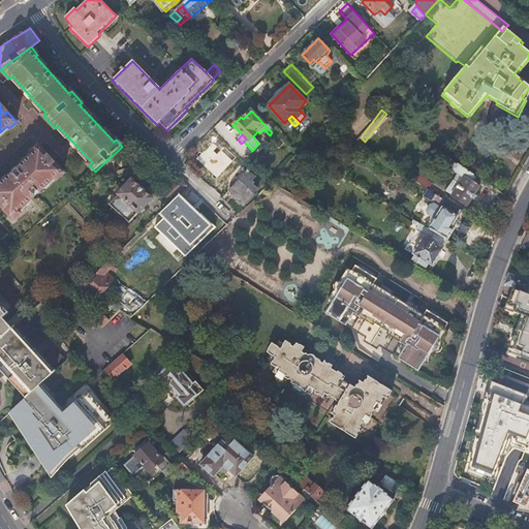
[(285,150),(289,146),(278,135),(274,138),(285,150)]
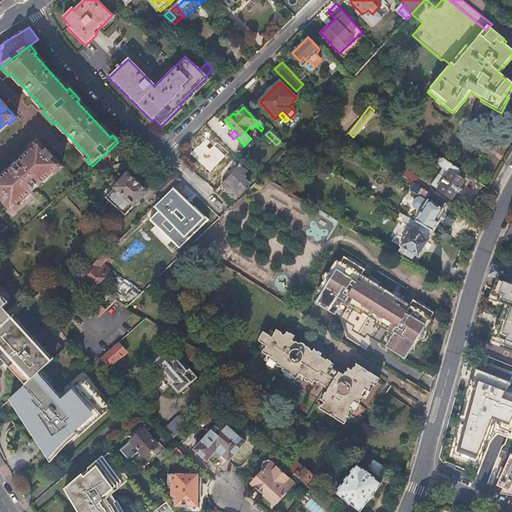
[(51,160),(45,153),(47,151),(37,141),(30,147),(32,150),(0,179),(0,194),(7,202),(5,204),(13,214),(20,207),(17,205),(53,172),(55,174),(61,168),(53,159),(51,160)]
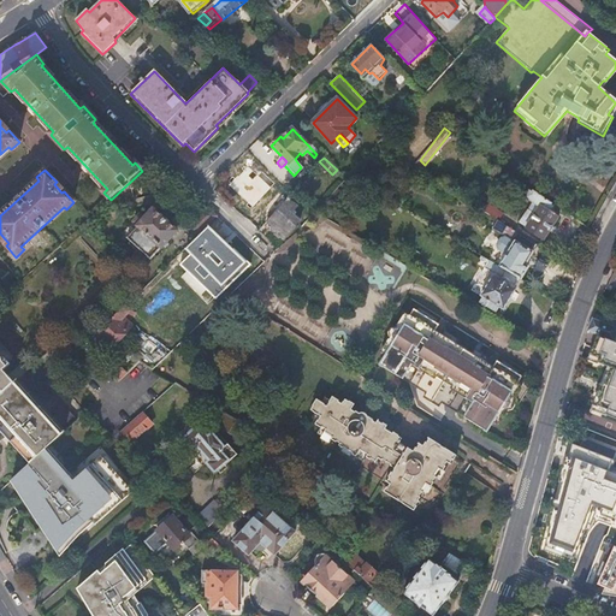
[(548,211),(552,205),(533,190),(528,199),(533,202),(534,201),(542,206),(537,214),(528,208),(520,223),(528,227),(527,230),(545,241),(560,218),(548,211)]
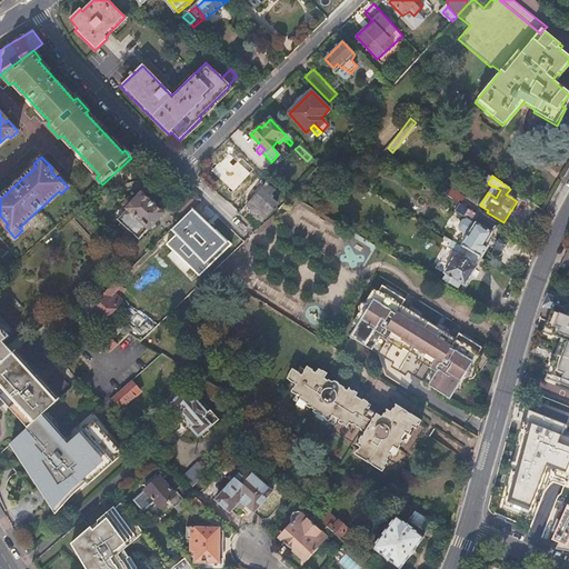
[(276,191),(267,183),(247,206),(253,212),(251,213),(262,222),(277,206),(269,198),(276,191)]
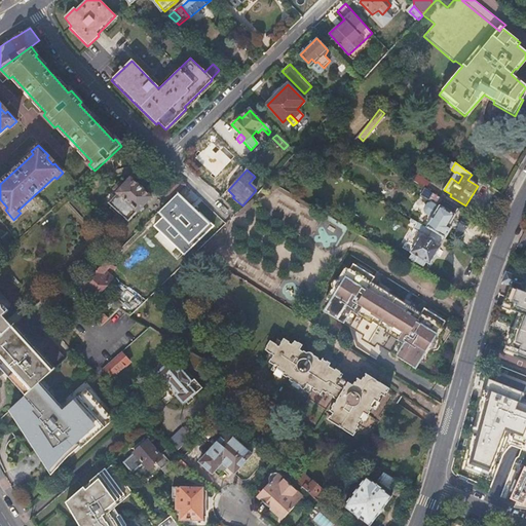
[(455,173),(451,178),(458,183),(462,176),(456,172),(455,173)]
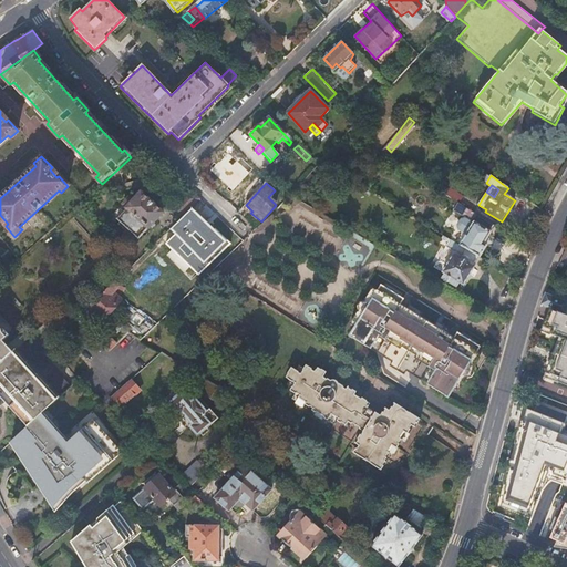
[(460,204),(465,196),(451,187),(446,195),(457,203),(460,204)]
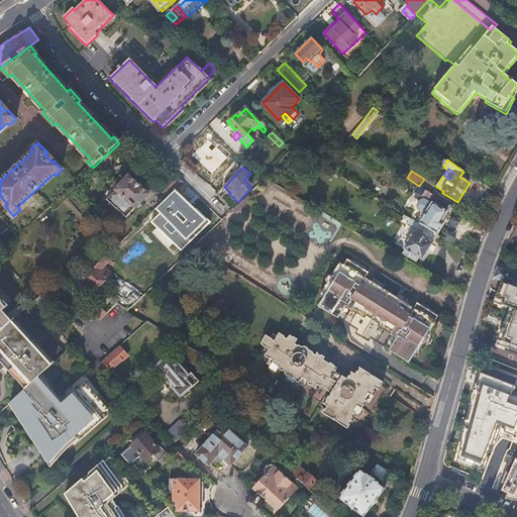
[(167,195),(181,181),(174,175),(161,189),(167,195)]
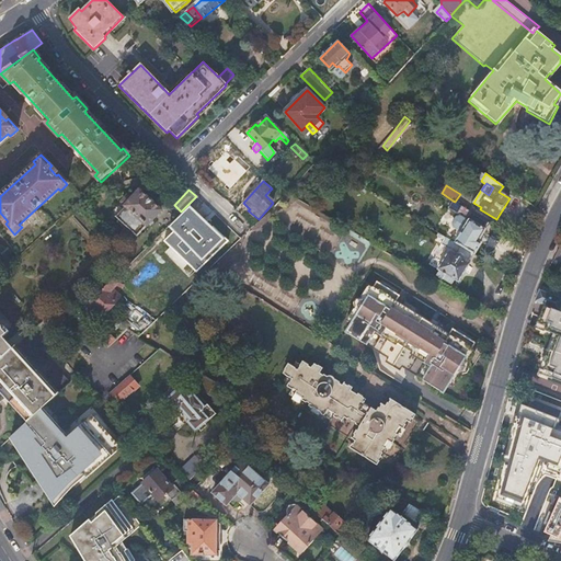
[(130,201),(125,207),(116,218),(138,237),(161,210),(139,192),(134,197),(129,193),(127,196),(130,201)]
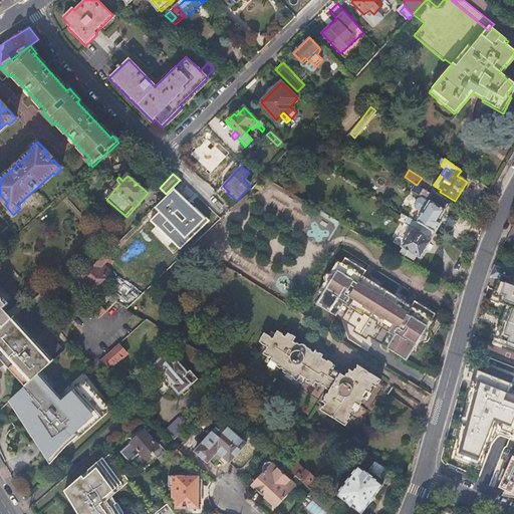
[(110,186),(114,190),(119,184),(116,180),(110,186)]
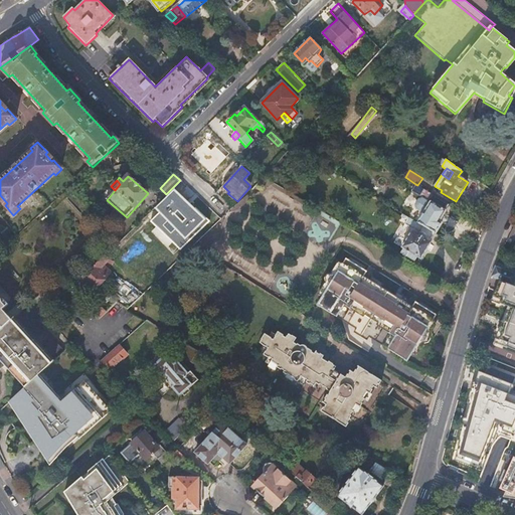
[(424,213),(418,223),(423,226),(436,233),(443,223),(440,221),(447,210),(446,210),(449,204),(417,185),(413,192),(423,198),(419,199),(415,205),(416,209),(424,213)]
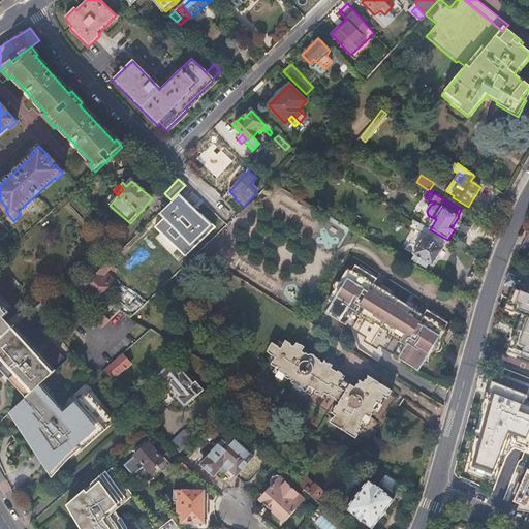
[(215,227),(180,193),(160,214),(164,218),(156,227),(186,257),(215,227)]
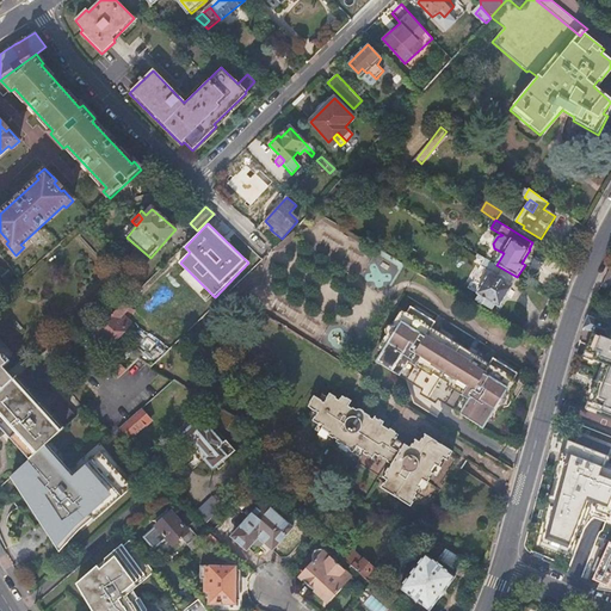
[(499,275),(503,269),(497,265),(477,254),(474,261),(493,272),(491,275),(488,275),(477,292),(480,294),(476,300),(493,310),(497,303),(500,306),(511,287),(505,284),(505,282),(505,278),(504,277),(501,276),(499,275)]
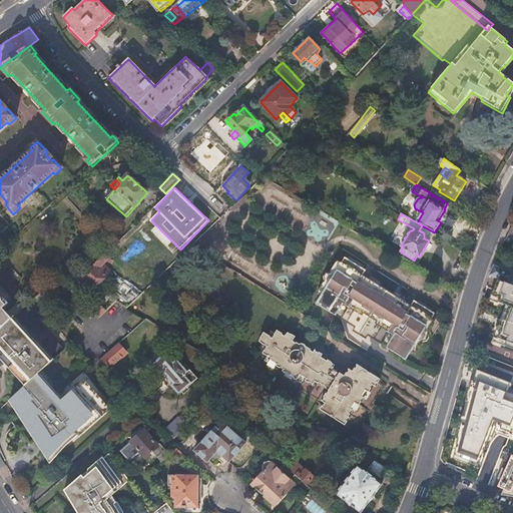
[(0,228),(0,235),(8,245),(18,236),(17,235),(7,223),(2,227),(0,228)]
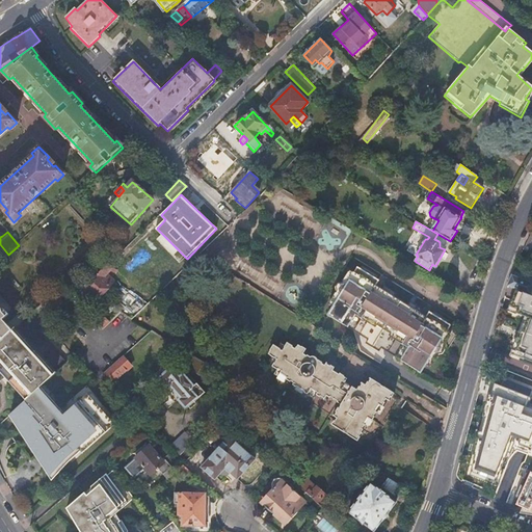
[(108,276),(115,270),(108,263),(70,299),(102,327),(109,321),(97,310),(92,314),(80,302),(85,297),(90,302),(112,282),(108,276)]
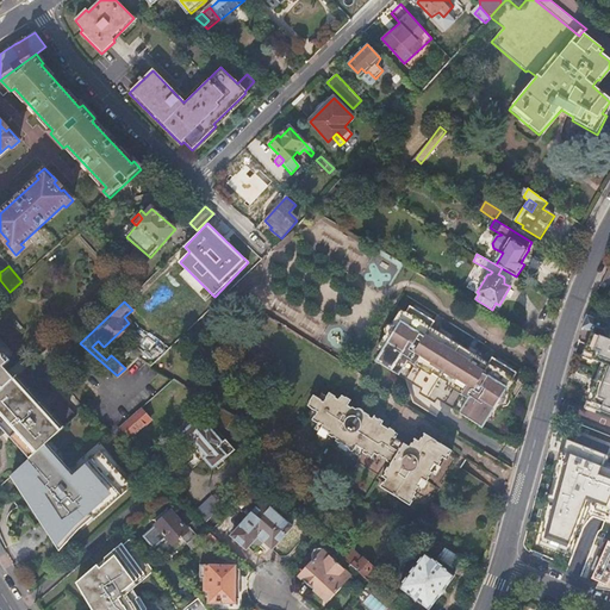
[(435,402),(437,398),(442,390),(458,399),(453,408),(483,425),(489,416),(490,418),(515,377),(512,375),(516,371),(493,356),(490,361),(431,327),(434,322),(410,306),(406,312),(404,311),(379,350),(381,352),(377,361),(406,379),(411,371),(419,375),(419,386),(422,388),(421,390),(428,397),(429,398),(435,402)]
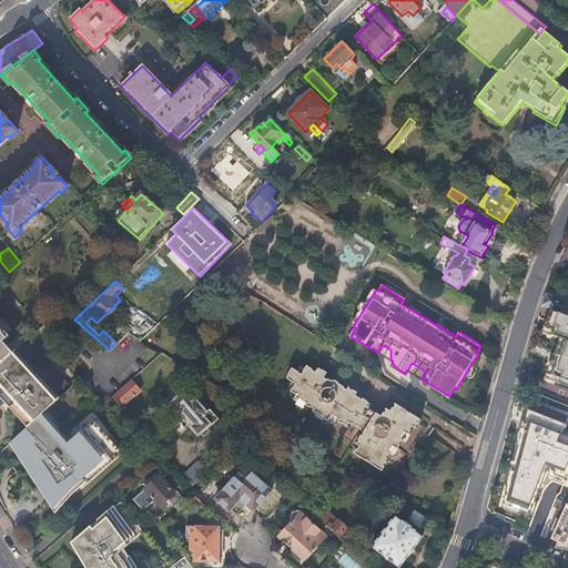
[(567,302),(547,294),(543,305),(566,315),(567,308),(567,302)]
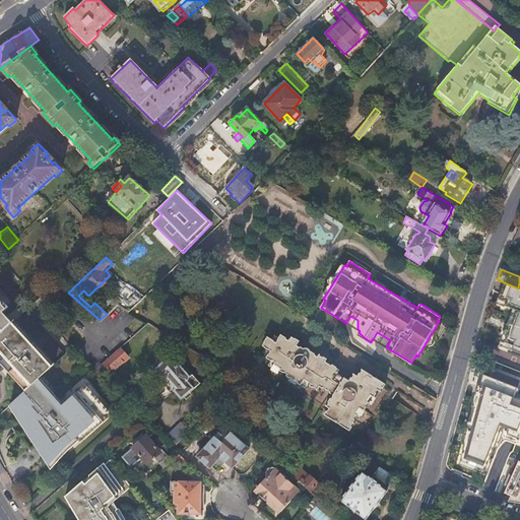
[(519,289),(505,283),(497,304),(514,310),(516,311),(511,325),(509,324),(505,333),(509,334),(504,347),(519,353),(519,289)]
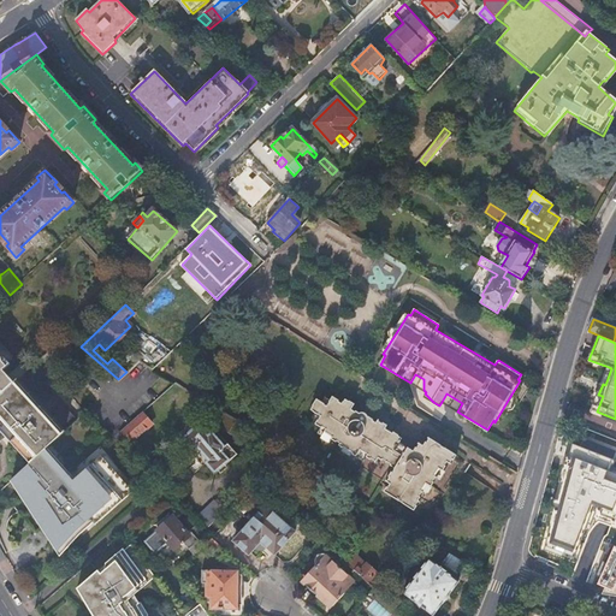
[(0,394),(13,383),(3,372),(6,367),(0,361),(0,394)]
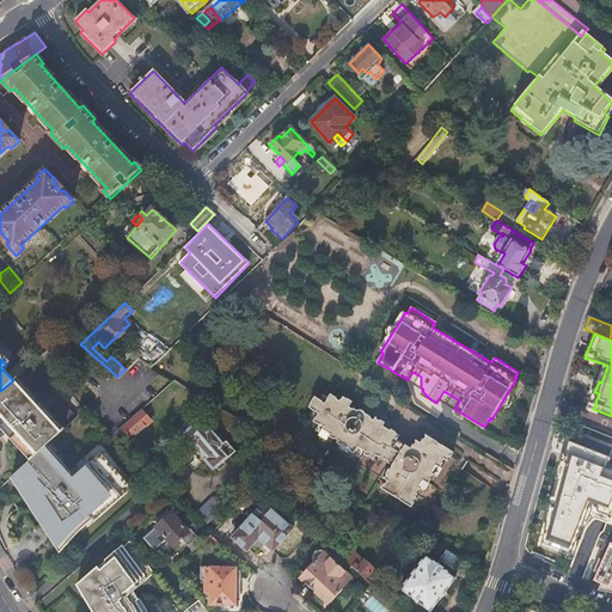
[(420,387),(421,387),(421,377),(412,372),(408,380),(420,387)]
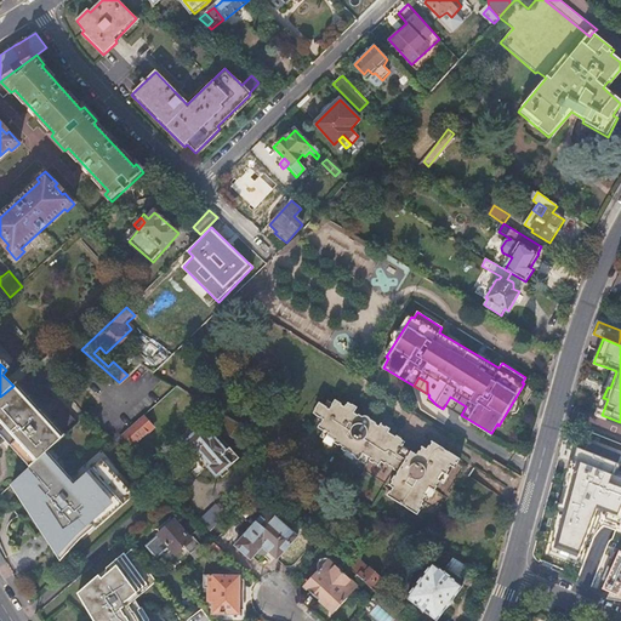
[(0,397),(0,431),(32,466),(44,455),(64,436),(17,383),(13,386),(0,397)]
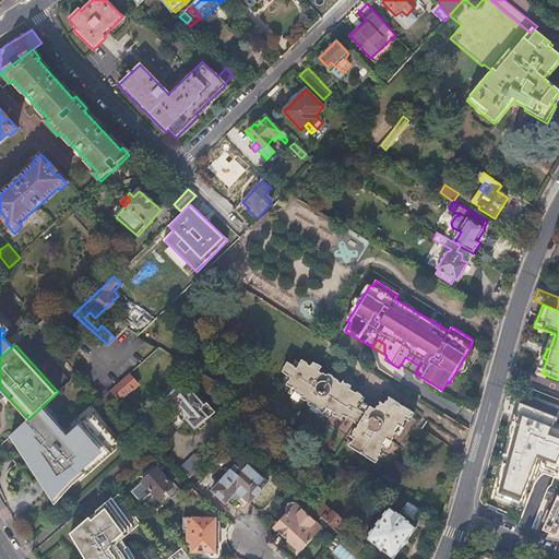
[(405,357),(401,365),(415,373),(419,366),(405,357)]
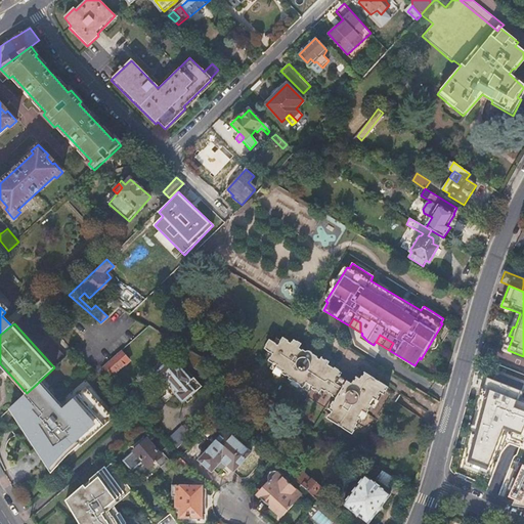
[(504,349),(508,350),(513,337),(509,336),(504,349)]
